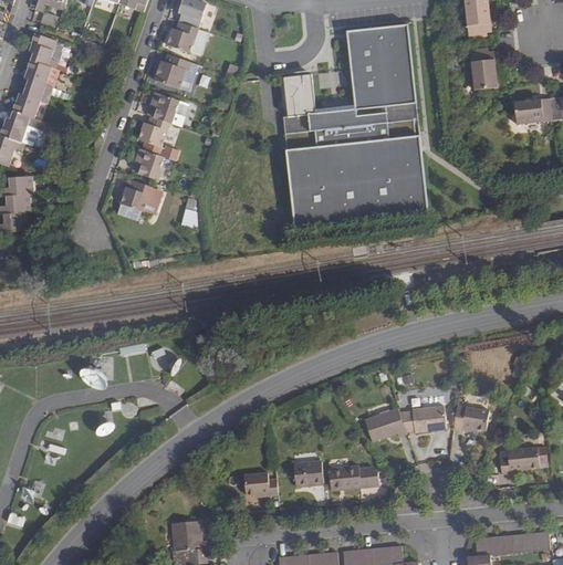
[(63,0),(38,0),(35,7),(47,11),(50,1),(50,0),(63,0)]
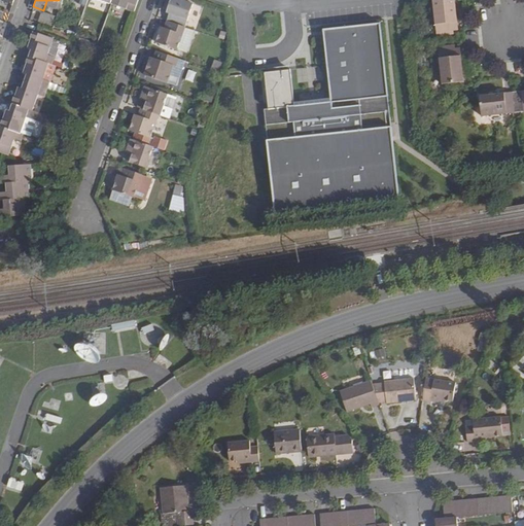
[(170,13),(167,21),(181,26),(189,4),(175,0),(168,0),(164,11),(167,12),(170,13)]
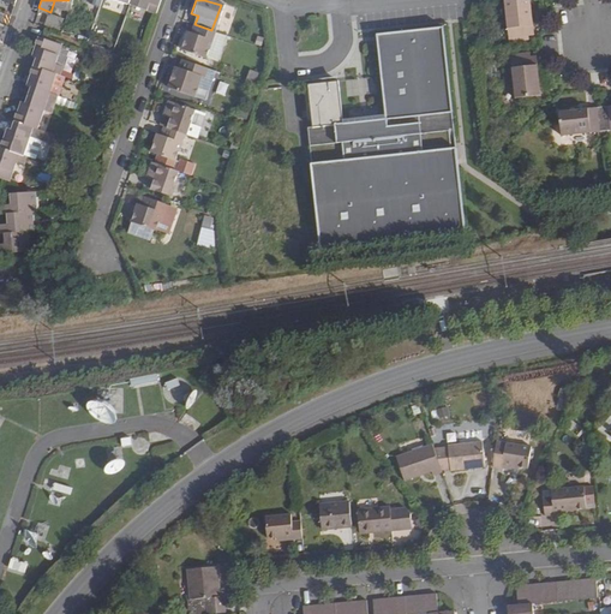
[(504,0),(508,33),(535,30),(532,0),(504,0)]
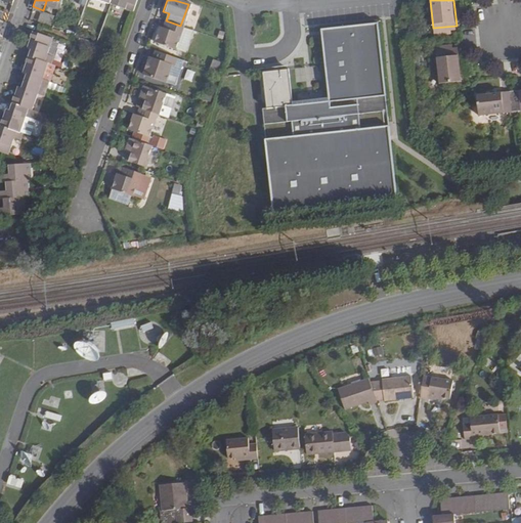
[(34,19),(48,25),(51,14),(38,10),(34,19)]
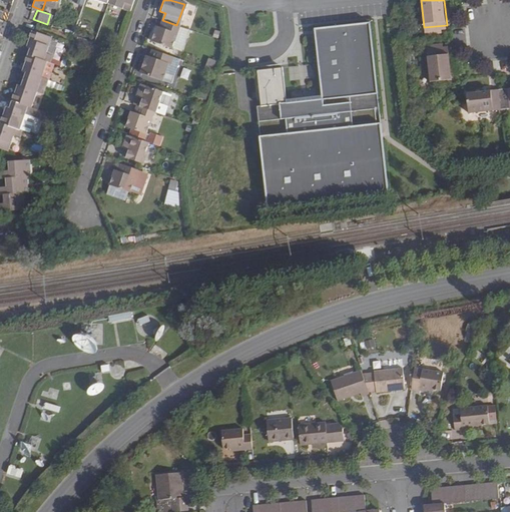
[(160,27),(157,26),(155,25),(149,41),(169,48),(176,25),(162,20),(160,27)]
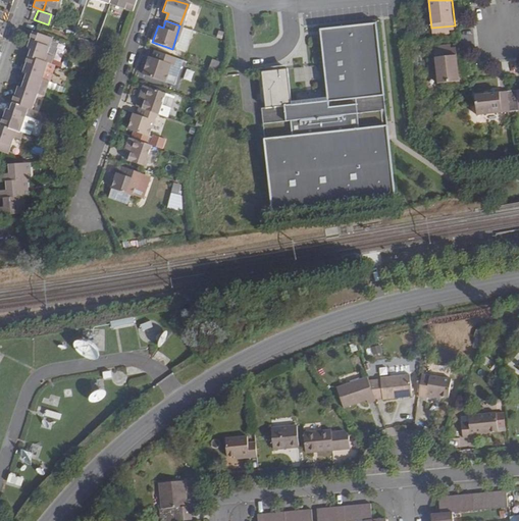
[(259,105),(269,204),(393,191),(374,21),(318,28),(325,97),(289,101),(284,65),(259,68),(263,104),(259,105)]
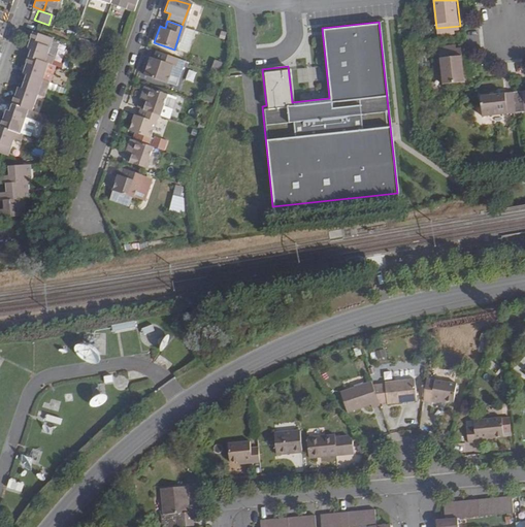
[(31,45),(28,53),(50,60),(52,61),(55,51),(47,48),(53,35),(33,29),(28,44),(31,45)]
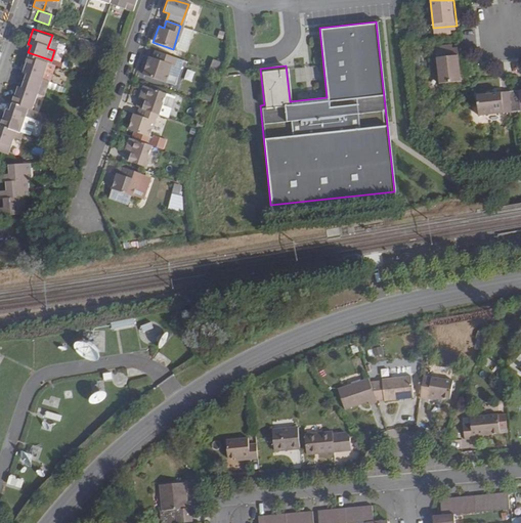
[(59,37),(52,35),(47,48),(54,50),(59,37)]
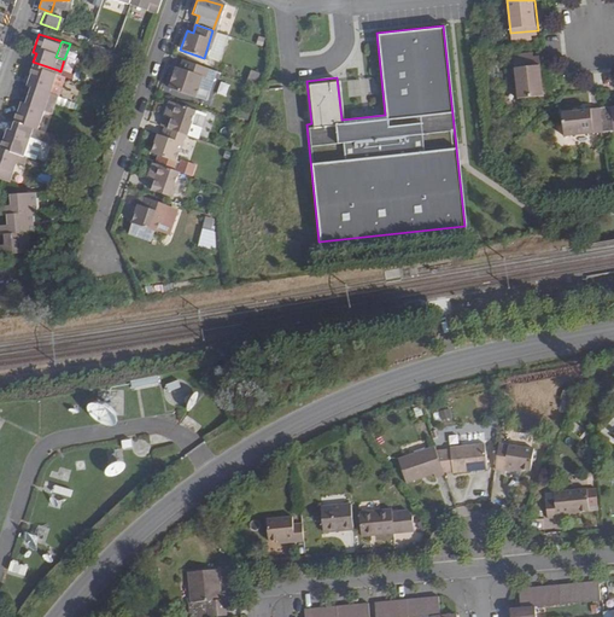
[(545,91),(541,52),(513,54),(518,94),(545,91)]
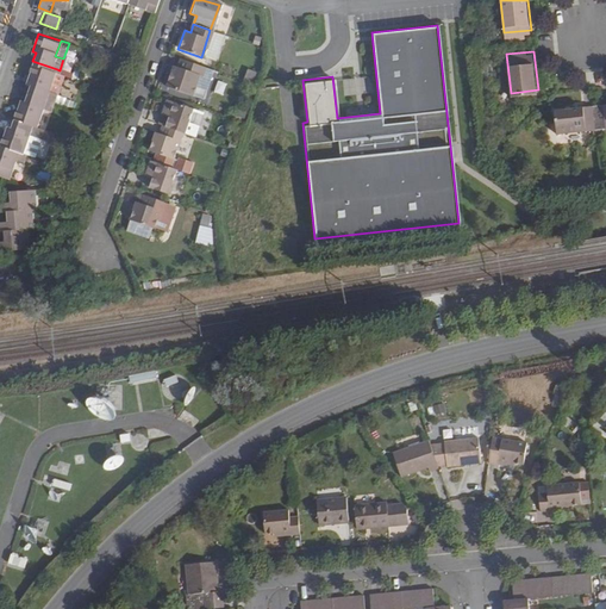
[(177,68),(174,67),(172,66),(170,72),(166,74),(164,79),(167,81),(164,87),(189,95),(198,74),(200,75),(204,67),(181,60),(177,68)]
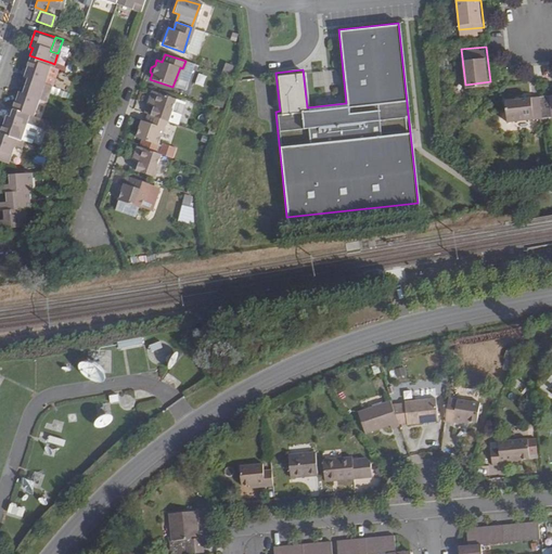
[(27,75),(25,80),(49,89),(52,80),(47,78),(52,63),(29,55),(24,73),(27,75)]
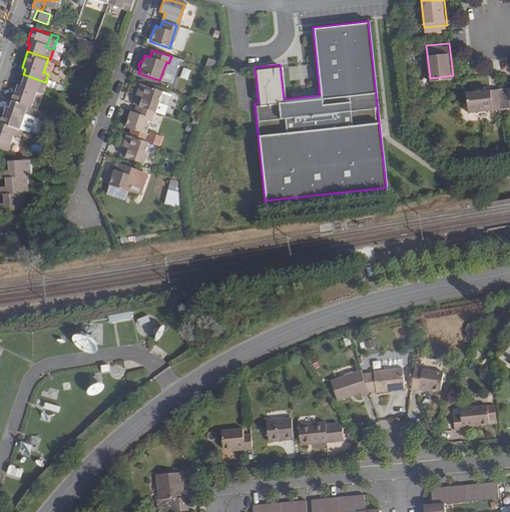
[(204,57),(202,66),(211,68),(214,59),(204,57)]
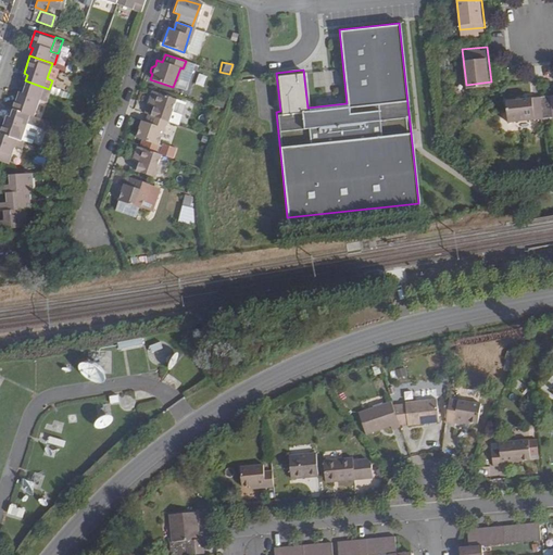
[(47,78),(52,80),(59,65),(54,64),(52,63),(47,78)]
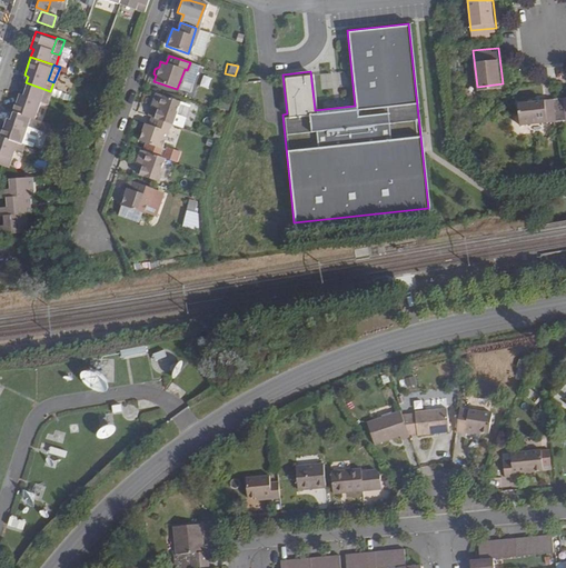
[(199,75),(196,85),(205,87),(207,77),(199,75)]
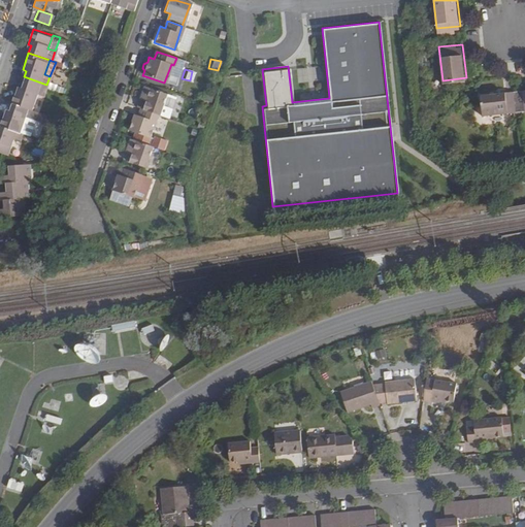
[(18,84),(11,100),(32,106),(38,90),(43,92),(46,85),(24,76),(22,85),(18,84)]
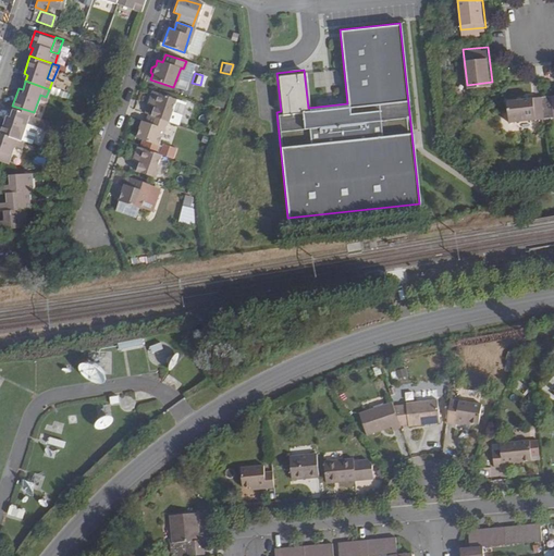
[(151,108),(149,114),(165,121),(167,121),(174,99),(150,90),(146,102),(152,104),(151,108)]
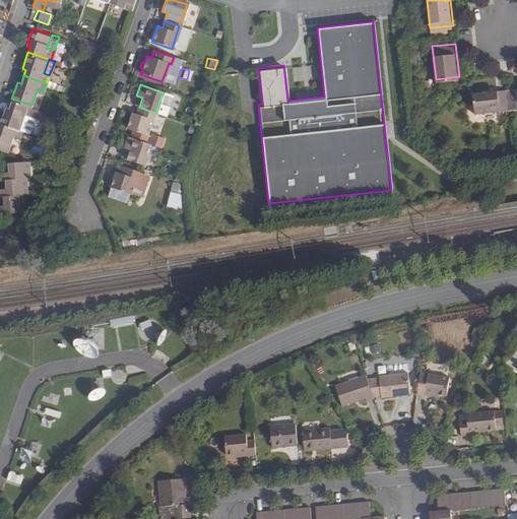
[(38,88),(31,105),(34,106),(38,108),(43,90),(38,88)]
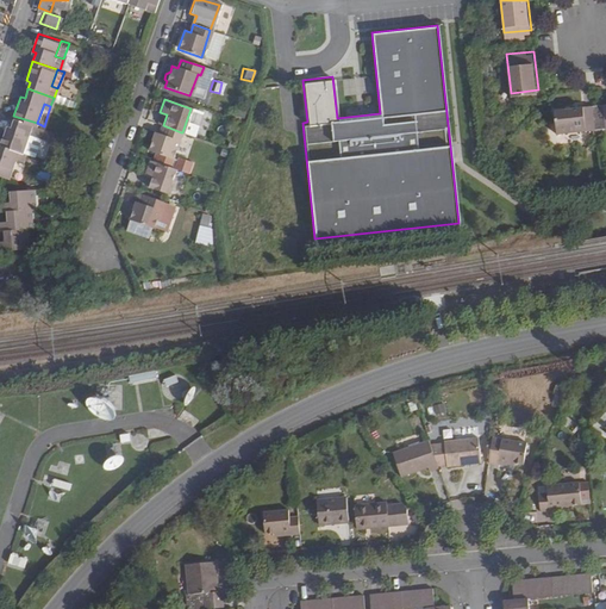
[(556,110),(558,134),(601,130),(598,105),(556,110)]
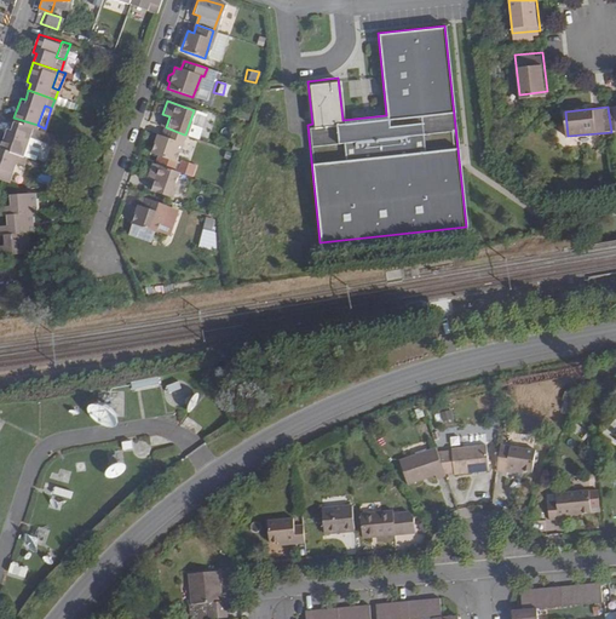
[(242,109),(237,120),(247,124),(251,113),(242,109)]
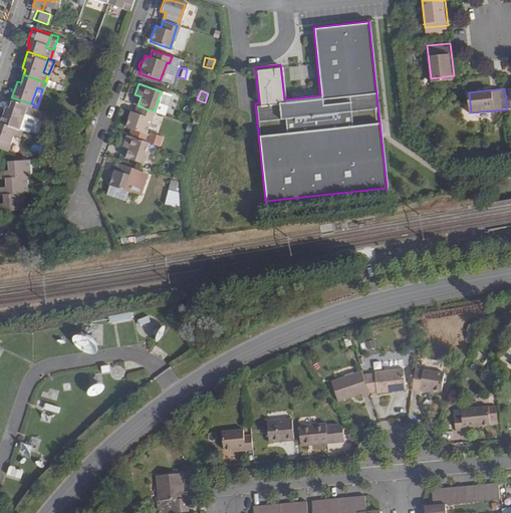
[(31,103),(11,97),(8,104),(5,103),(0,116),(0,119),(18,126),(24,110),(30,112),(33,104),(31,103)]
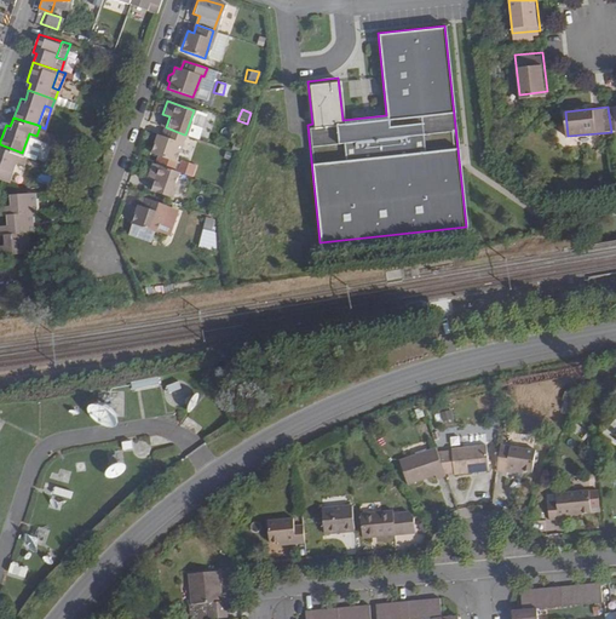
[(162,137),(159,136),(156,135),(149,153),(174,161),(184,135),(166,127),(162,137)]
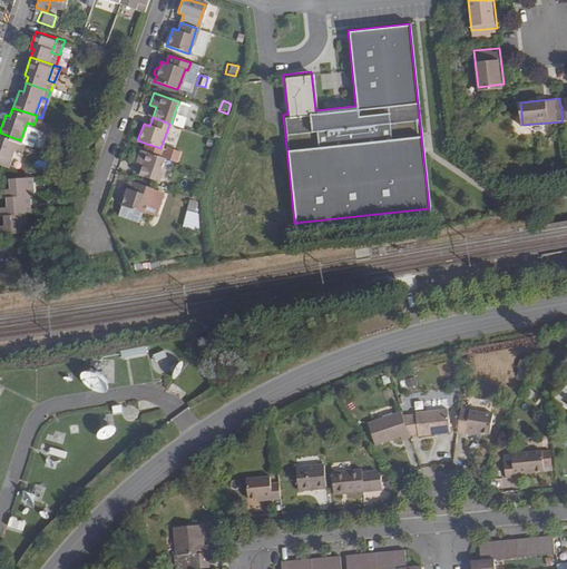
[(20,140),(0,133),(0,160),(9,165),(15,147),(20,148),(23,141),(20,140)]
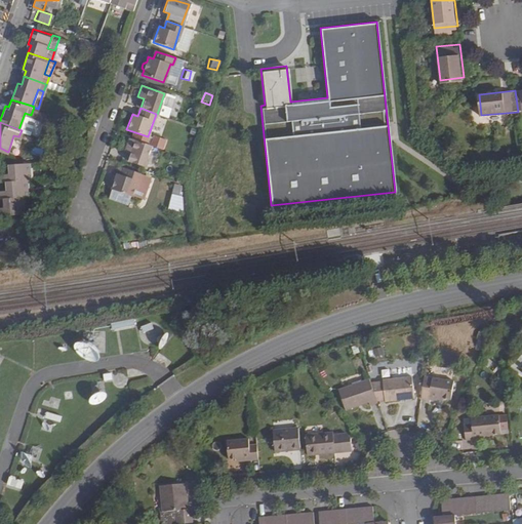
[(150,146),(128,137),(124,149),(130,151),(129,154),(126,162),(143,167),(150,146)]
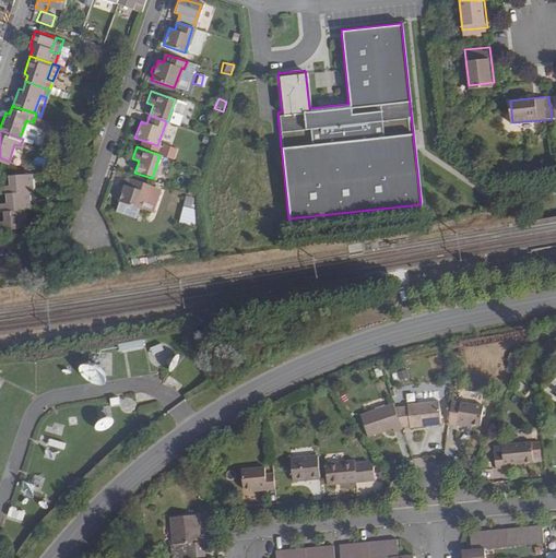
[(0,190),(6,190),(30,188),(34,188),(33,171),(9,173),(9,182),(0,182),(0,190)]
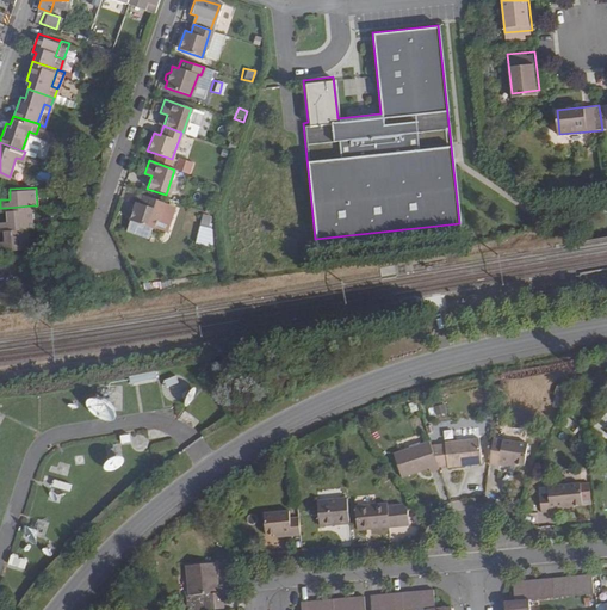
[(137,195),(134,202),(128,221),(152,229),(161,203),(144,197),(137,195)]
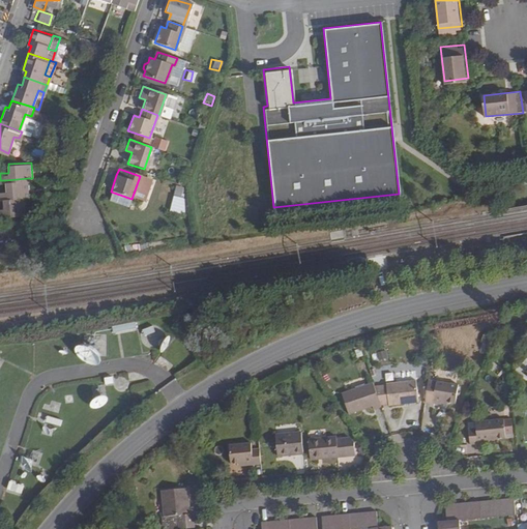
[(0,197),(2,197),(25,195),(29,195),(28,178),(5,180),(5,188),(0,188),(0,197)]
